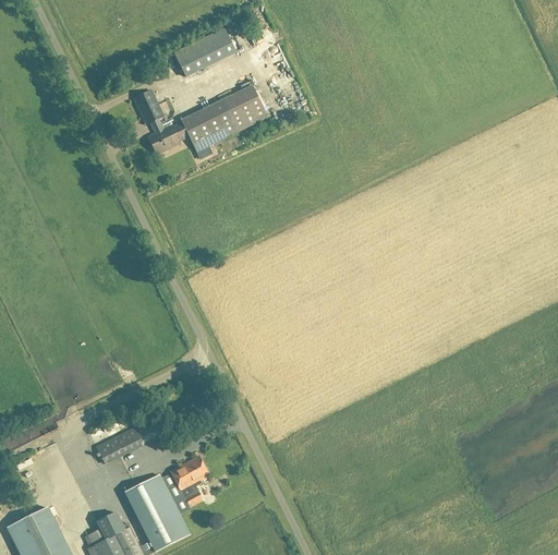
[(226,27),(185,46),(196,70),(237,50),(226,27)]
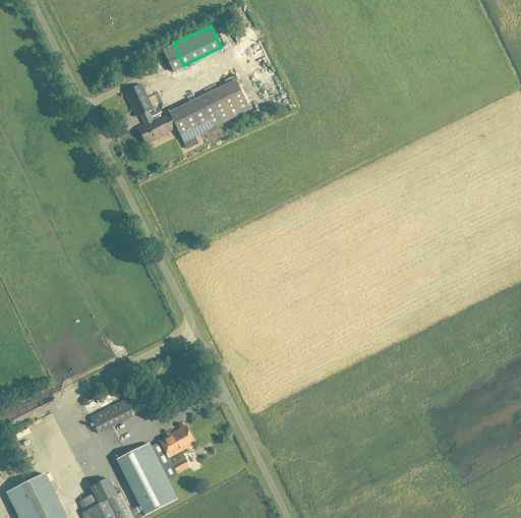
[(173,43),(164,48),(174,69),(183,65),(173,43)]
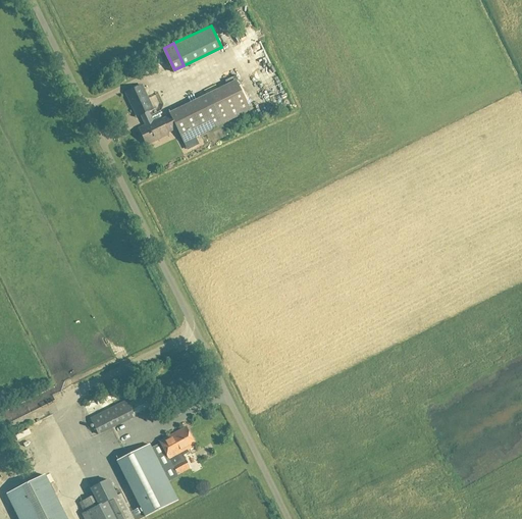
[(153,108),(148,97),(142,84),(127,90),(138,114),(139,114),(144,124),(139,126),(147,143),(168,133),(168,131),(177,125),(185,141),(250,108),(236,79),(170,110),(170,112),(161,117),(160,115),(152,119),(149,113),(148,110),(153,108)]
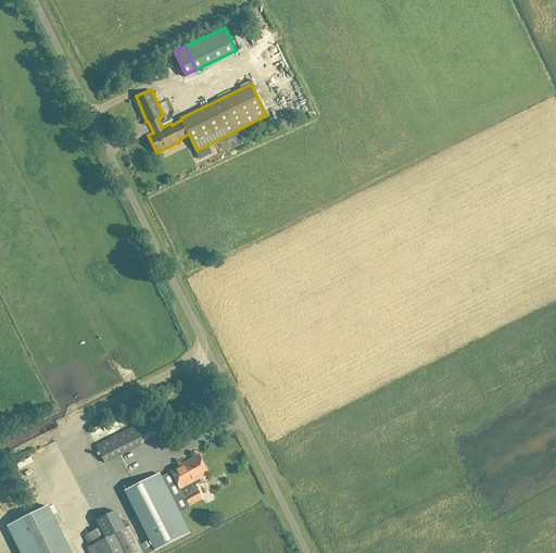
[(161,430),(155,418),(137,427),(136,424),(97,444),(105,461),(144,441),(143,439),(161,430)]
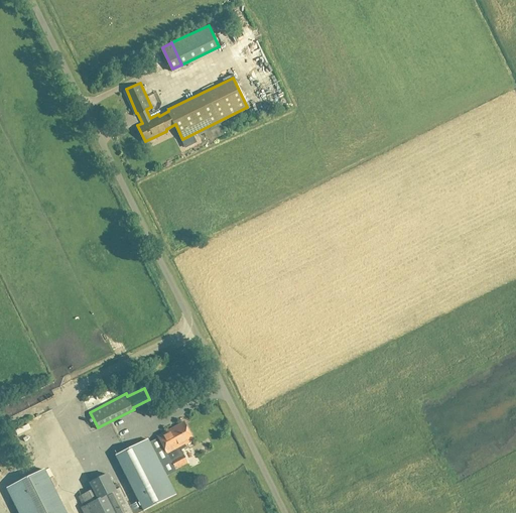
[(7,414),(26,404),(21,395),(2,406),(7,414)]
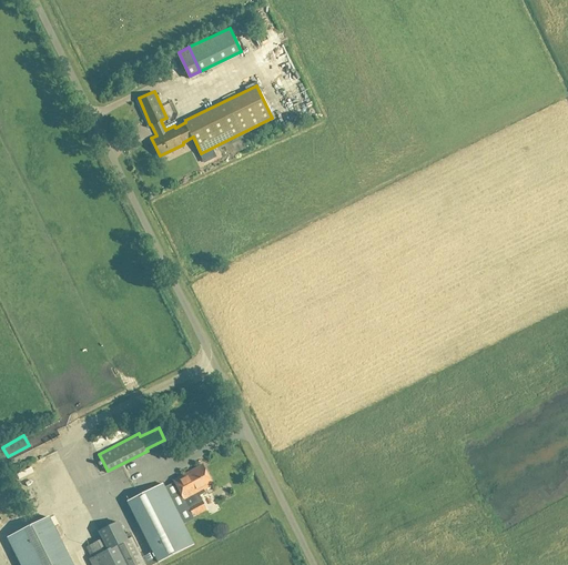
[(193,515),(206,507),(199,493),(205,490),(204,488),(213,483),(202,462),(172,478),(174,481),(163,486),(161,483),(127,502),(159,562),(194,543),(182,522),(194,516),(193,515)]
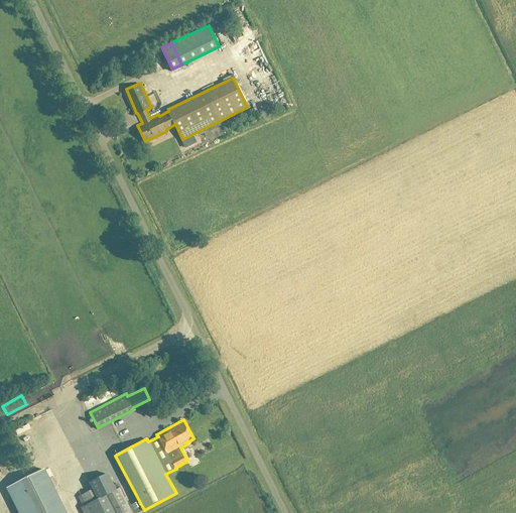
[(68,512),(44,467),(7,486),(20,512),(68,512)]
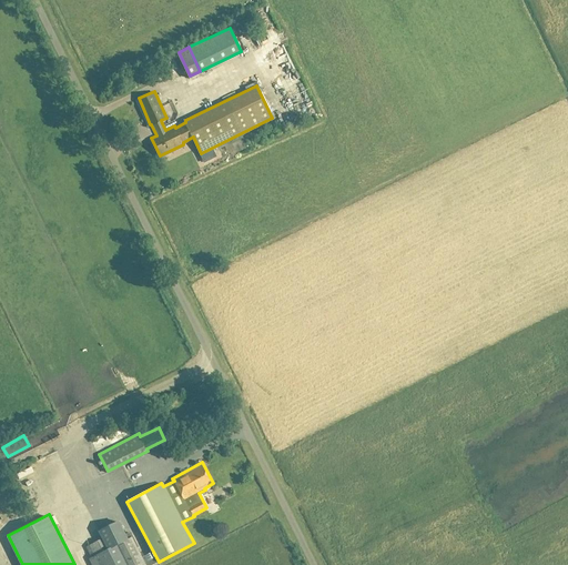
[(146,564),(137,546),(139,545),(130,530),(124,533),(118,520),(98,530),(101,537),(87,544),(92,556),(90,557),(93,564),(146,564)]
